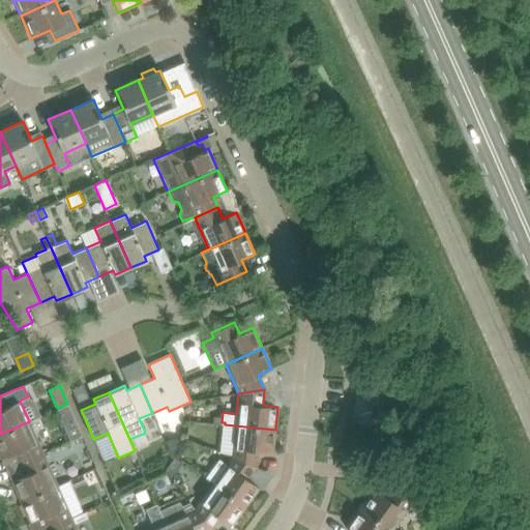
[(29,421),(0,434),(0,455),(1,460),(16,453),(20,464),(43,453),(29,421)]
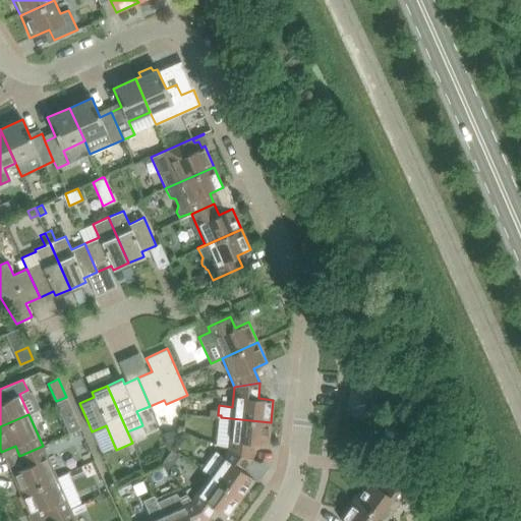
[(271,422),(221,417),(217,445),(228,447),(228,450),(251,459),(253,444),(268,445),(271,422)]
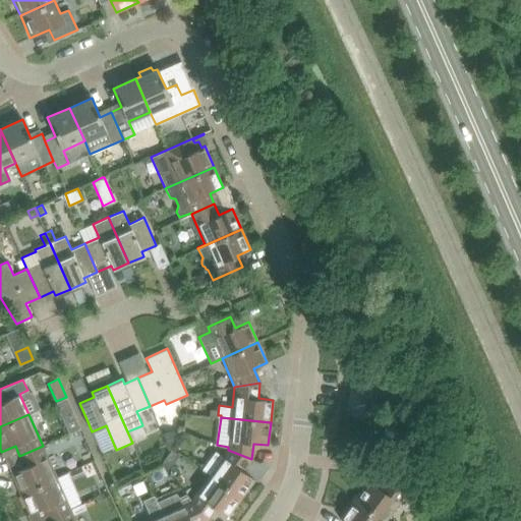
[(163,435),(171,449),(179,437),(180,433),(178,432),(175,431),(172,431),(168,431),(165,432),(163,435)]
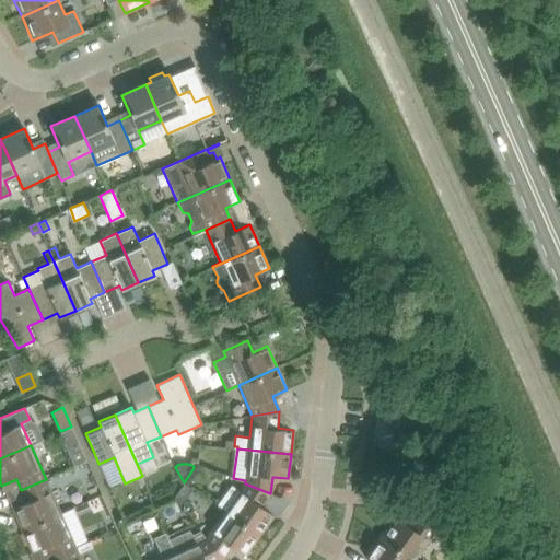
[(56,475),(46,479),(21,490),(26,502),(12,508),(22,531),(60,513),(48,486),(58,481),(56,475)]
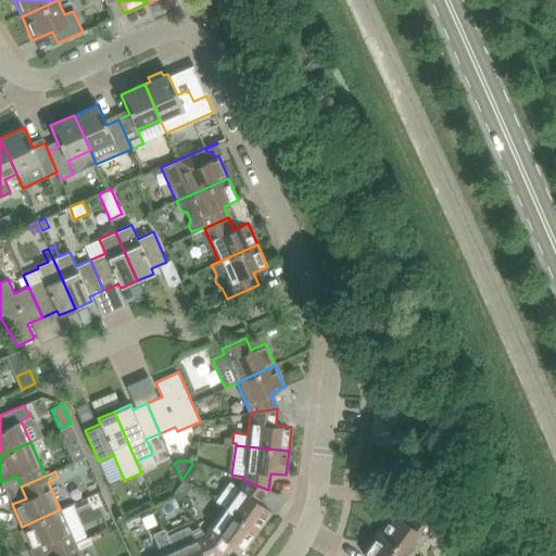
[(215,501),(224,507),(257,531),(272,512),(258,503),(268,490),(243,480),(238,487),(229,480),(215,501)]
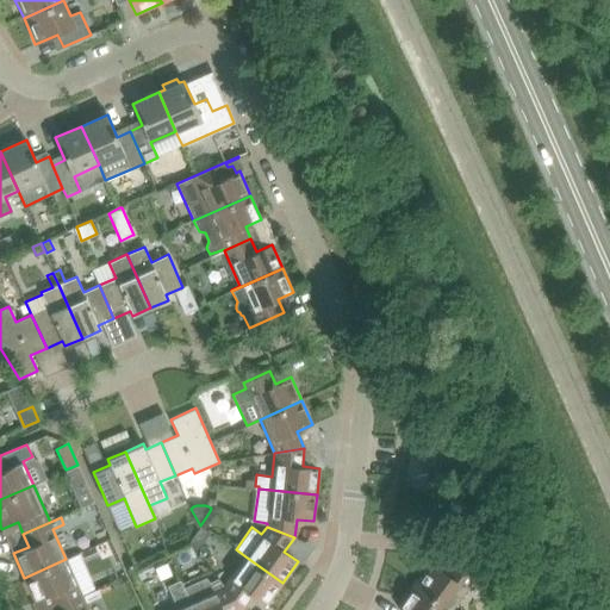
[(246,556),(224,585),(242,609),(253,595),(267,604),(282,583),(246,556)]
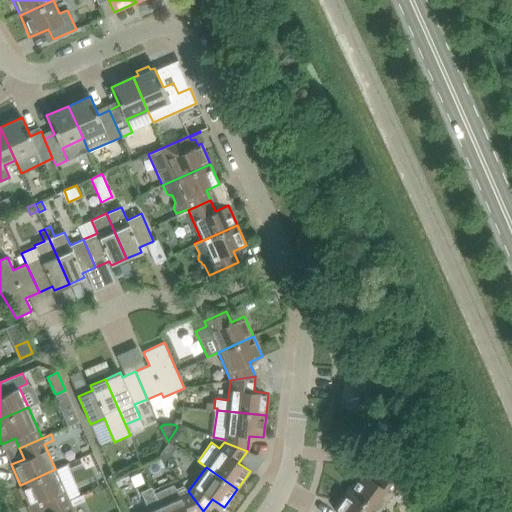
[(55,469),(20,485),(29,505),(42,499),(47,509),(69,500),(55,469)]
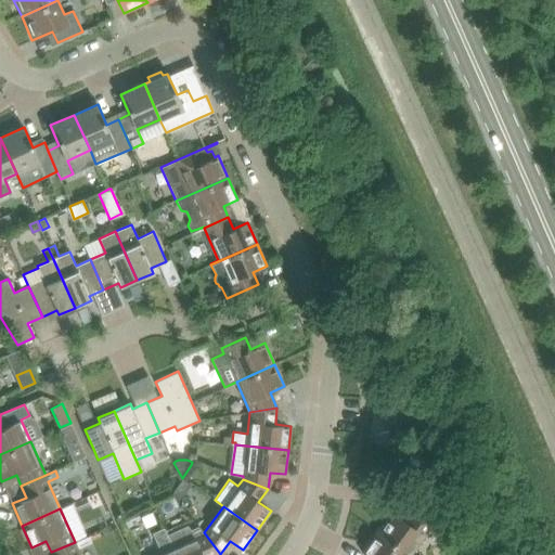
[(390,511),(376,531),(410,554),(433,525),(411,510),(403,519),(390,511)]
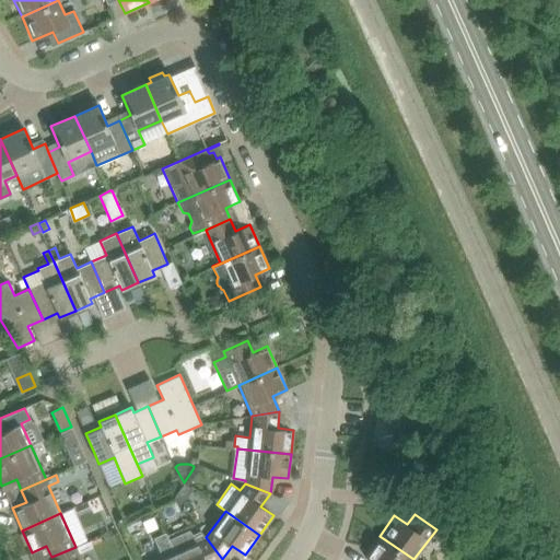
[(448,527),(443,535),(452,541),(457,534),(448,527)]
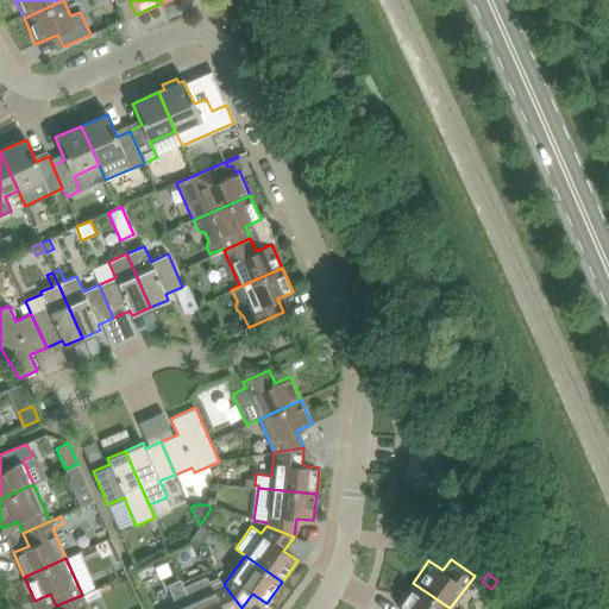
[(206,576),(183,586),(193,608),(239,608),(242,608),(224,584),(218,577),(209,581),(206,576)]
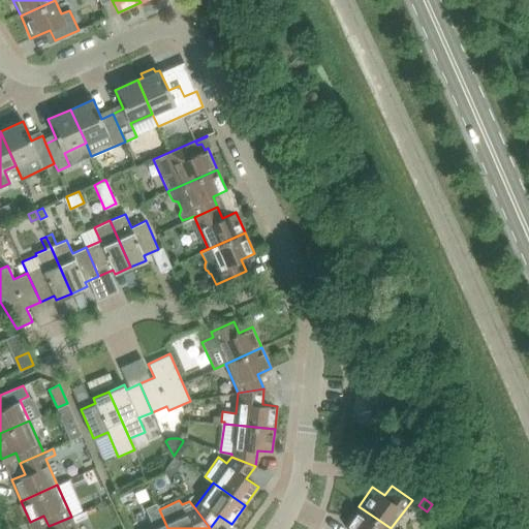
[(154,526),(146,528),(167,528),(159,509),(156,502),(145,507),(154,526)]
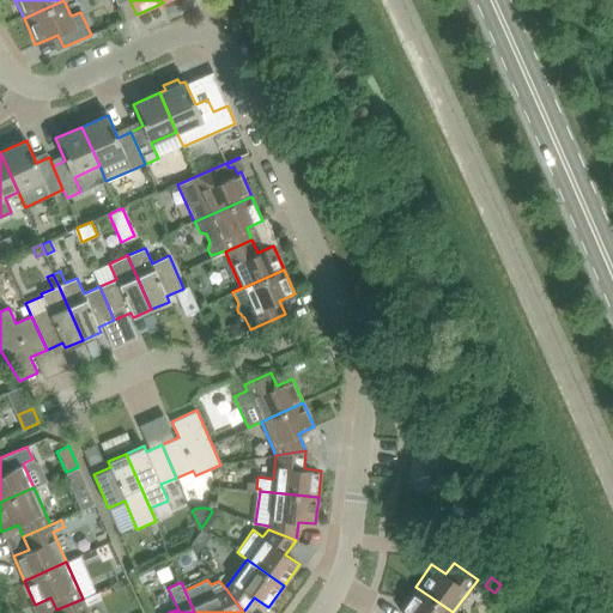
[(404,612),(453,612),(416,587),(399,610),(404,612)]
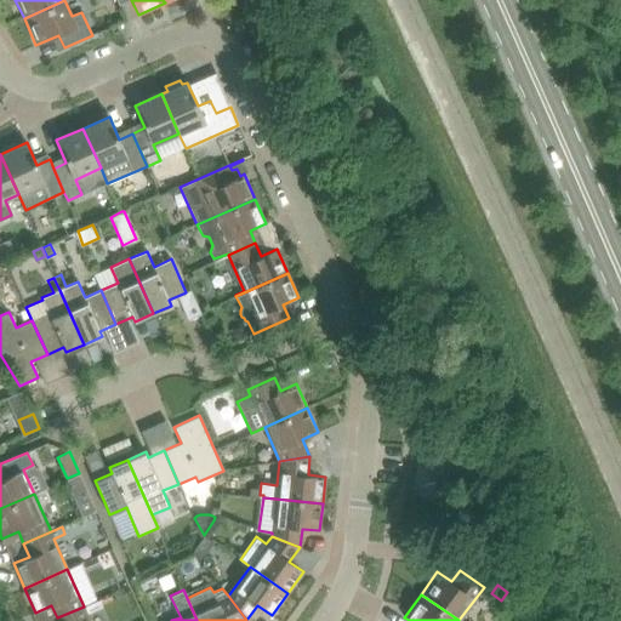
[(96,600),(84,607),(86,613),(102,607),(98,599),(96,600)]
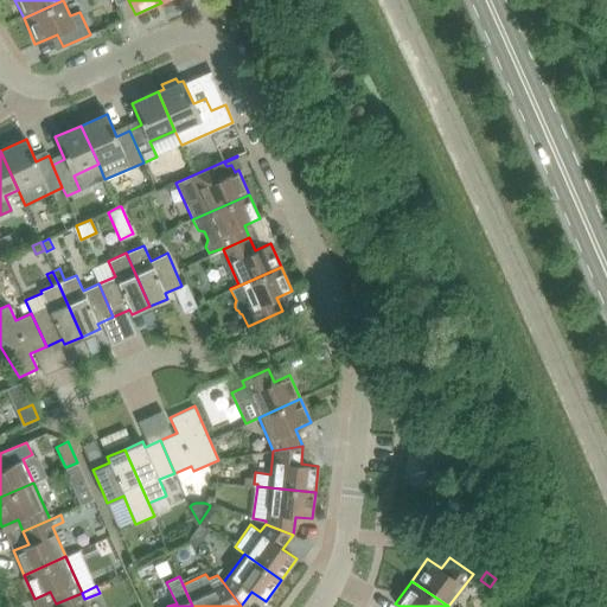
[(82,593),(56,604),(56,606),(88,606),(84,599),(82,593)]
